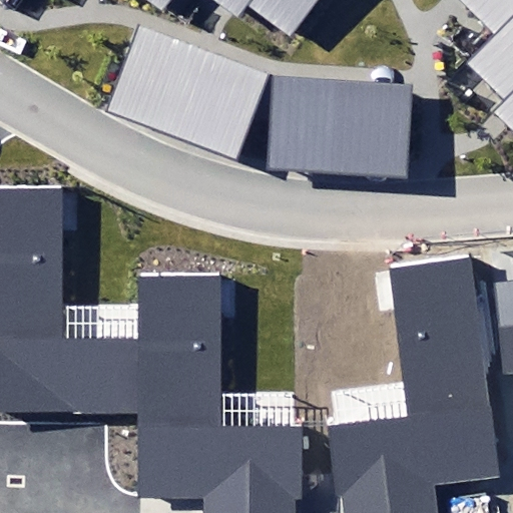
[(210,0),(224,10),(233,17),(246,0),(249,0),(292,32),(316,0),(210,0)]
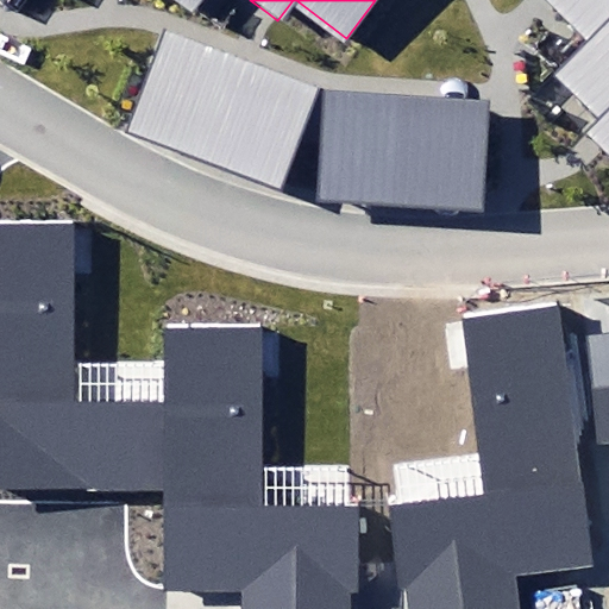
[(608,0),(544,0),(585,41),(608,17),(608,0)]
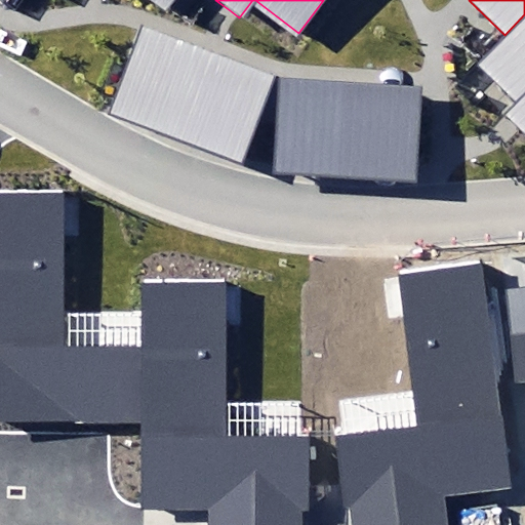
[(524,14),(505,35),(475,66),(511,101),(499,113),(511,124),(524,137),(524,14)]
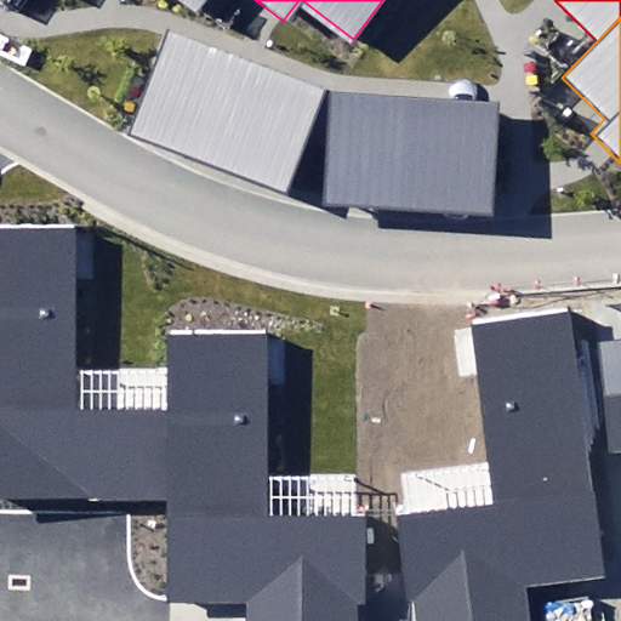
[(129,135),(288,192),(325,87),(166,30),(129,135)]
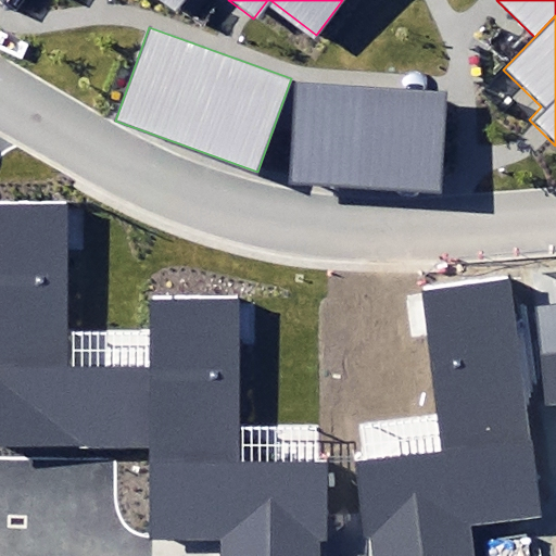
[(297,85),(292,182),(445,190),(450,91),(297,85)]
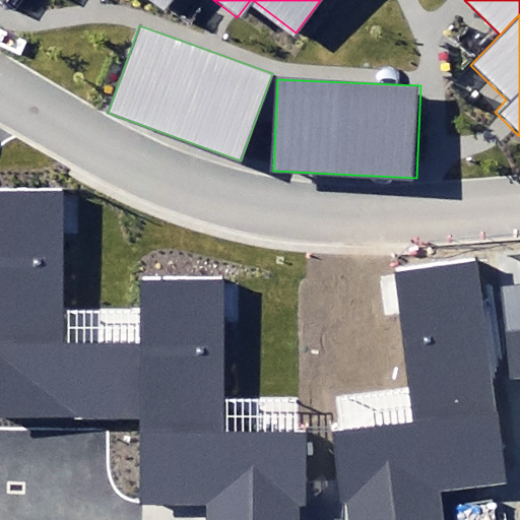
[(0,423),(139,423),(139,347),(59,347),(59,309),(59,194),(0,193),(0,423)]
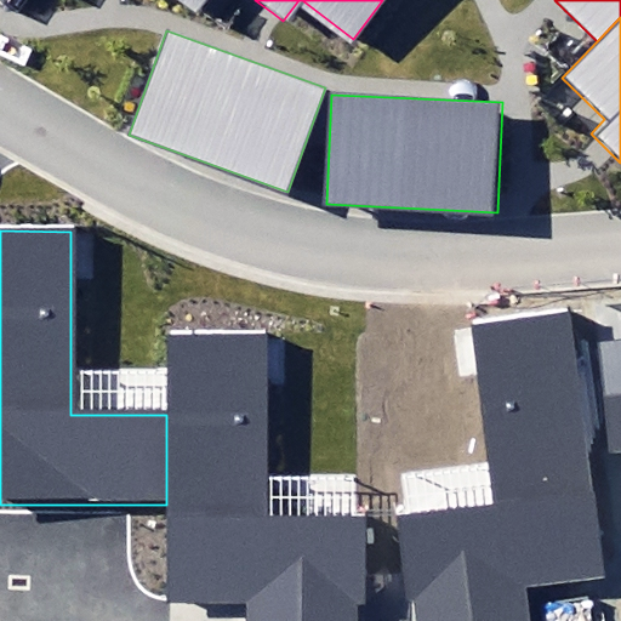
[(594,460),(581,348),(576,311),(474,323),(476,328),(480,372),(491,461),(496,503),(408,514),(396,516),(405,596),(415,594),(417,620),(536,620),(534,597),(610,587),(594,460)]
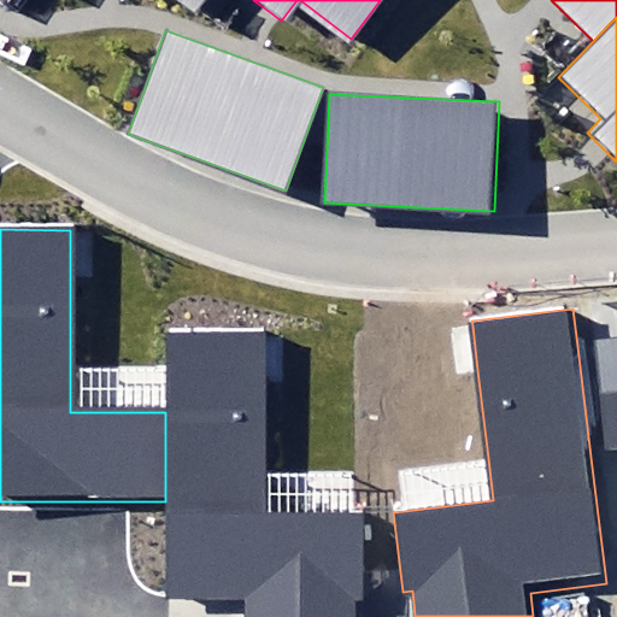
[(165,366),(165,412),(165,501),(163,601),(245,603),(244,616),(354,616),(356,600),(363,600),(364,515),(353,513),(265,513),(265,472),(266,381),(266,331),(166,330),(165,366)]
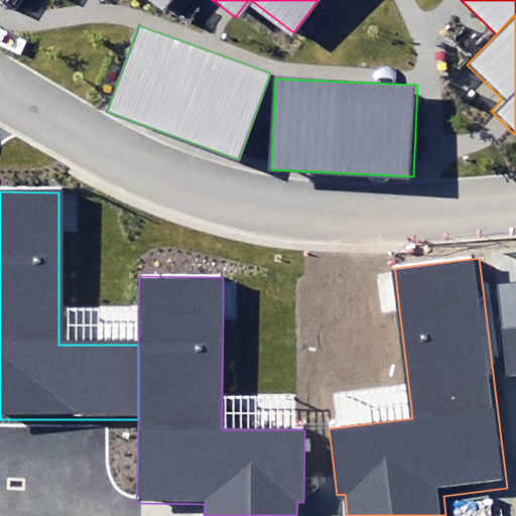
[(515,284),(483,289),(494,382),(515,379),(515,284)]
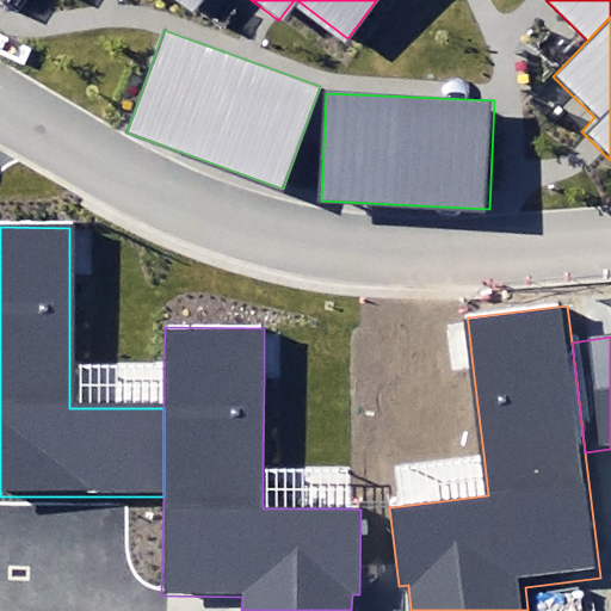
All buildings are outlined.
